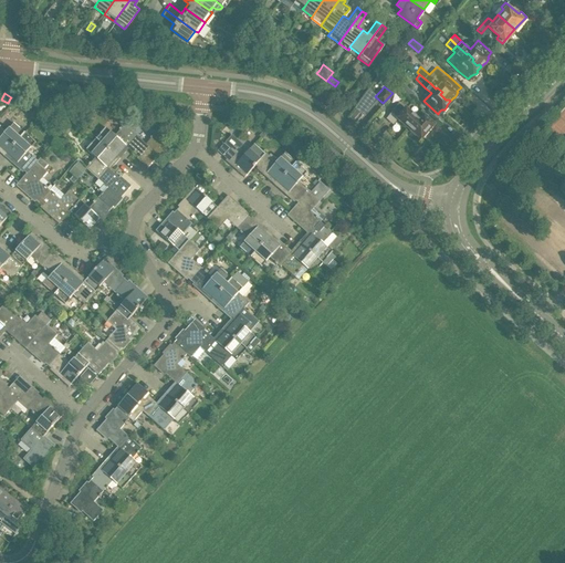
[(405,107),(398,102),(391,110),(398,115),(397,116),(420,136),(429,126),(432,122),(424,115),(419,120),(405,107)]
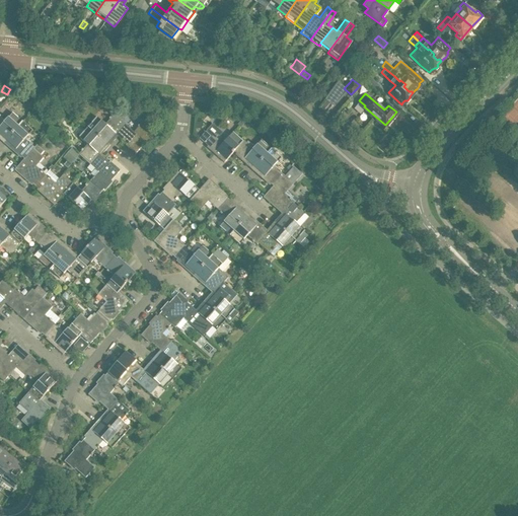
[(84,103),(77,96),(71,103),(78,109),(84,103)]
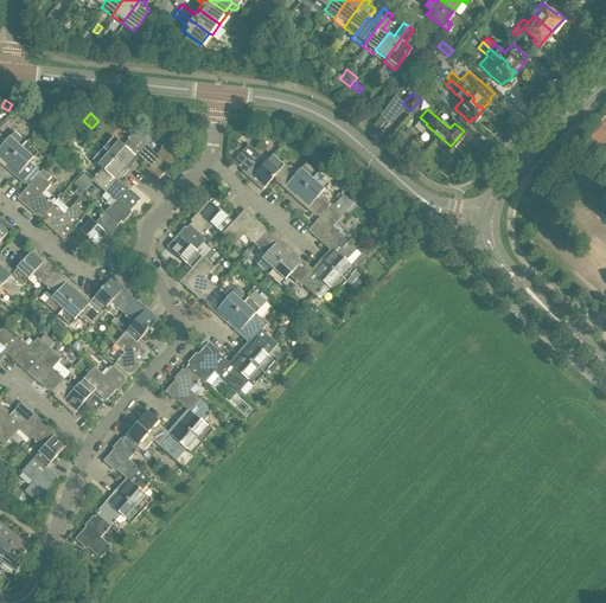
[(0,162),(2,165),(25,140),(13,129),(5,139),(0,134),(0,162)]
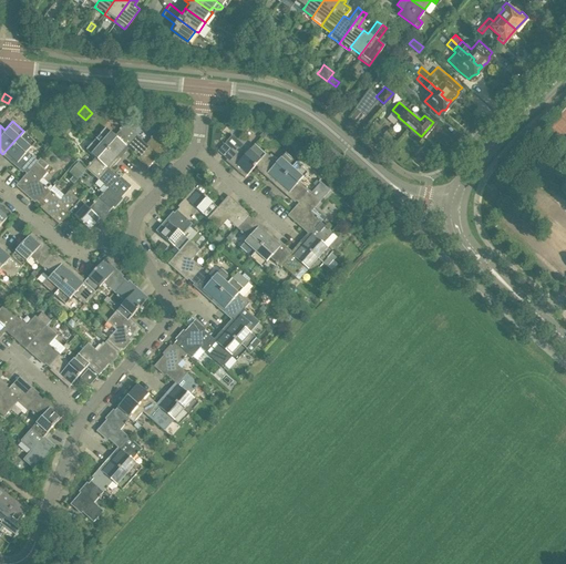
[(126,145),(136,134),(123,123),(114,133),(105,125),(95,136),(119,157),(125,150),(123,147),(125,144),(126,145)]
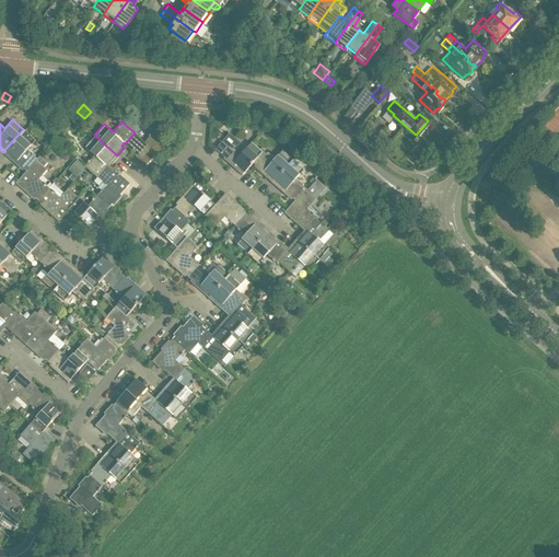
[(37,157),(26,148),(34,138),(23,129),(2,152),(10,159),(12,157),(15,159),(14,160),(25,170),(35,158),(36,159),(37,157)]
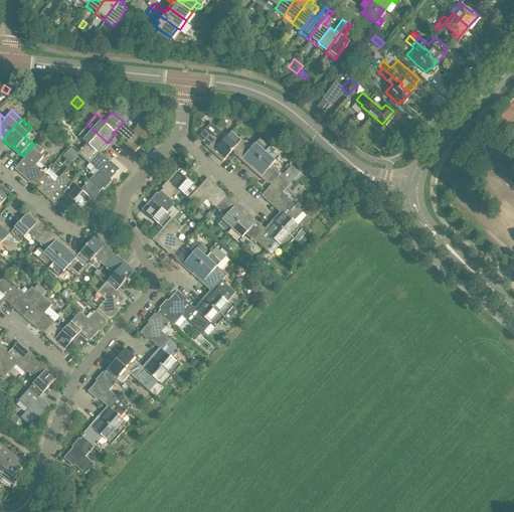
[(124,122),(115,132),(125,141),(126,140),(128,142),(127,145),(133,150),(152,130),(141,119),(132,129),(124,122)]
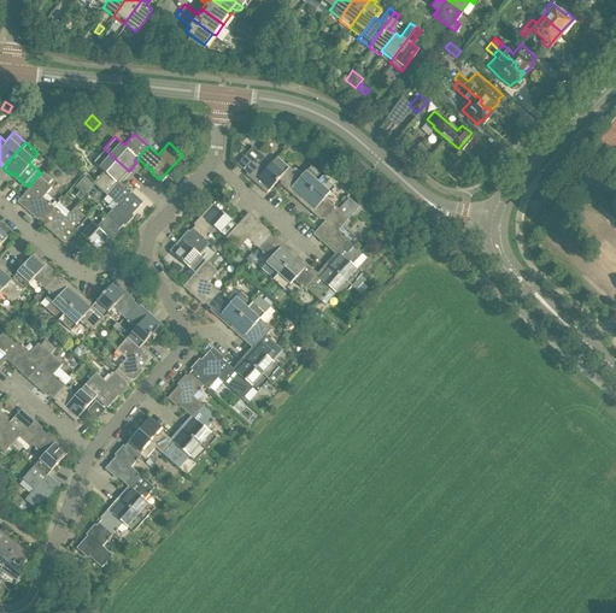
[(251,159),(244,168),(247,171),(256,178),(257,177),(260,181),(257,183),(265,190),(270,186),(277,177),(288,165),(276,155),(270,163),(268,165),(260,159),(264,155),(252,145),(245,153),(251,159)]
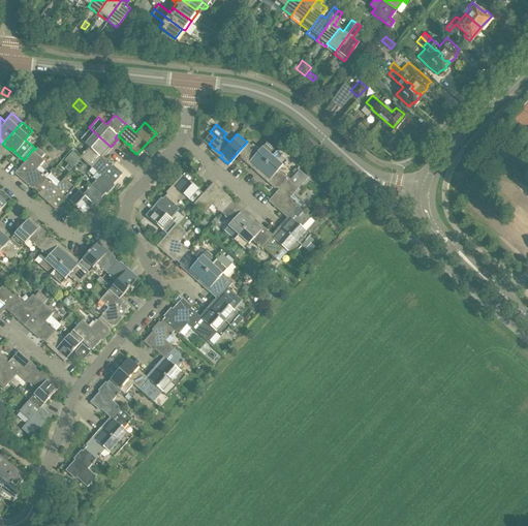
[(104,154),(111,147),(89,127),(80,137),(88,145),(80,155),(91,165),(100,155),(99,154),(102,151),(104,154)]
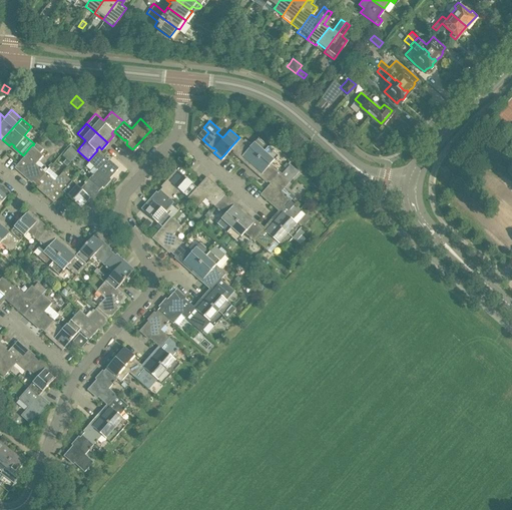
[(261,137),(266,141),(269,136),(265,132),(261,137)]
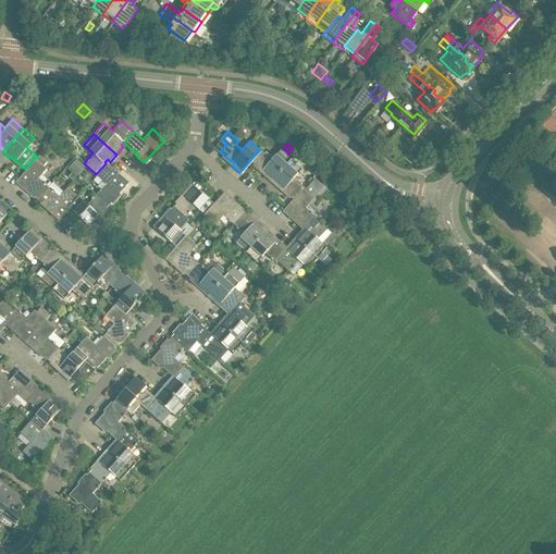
[(260,149),(250,160),(261,170),(262,170),(262,169),(266,171),(266,172),(263,174),(270,181),(278,172),(291,158),(280,148),(278,150),(275,154),(272,157),(270,156),(261,148),(260,149)]
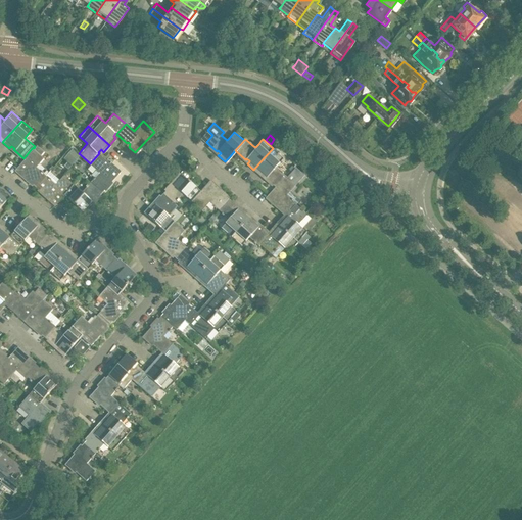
[(43,150),(37,144),(35,146),(34,148),(33,147),(24,158),(13,170),(20,176),(22,174),(26,176),(25,178),(35,186),(45,174),(36,166),(43,156),(40,153),(43,150)]
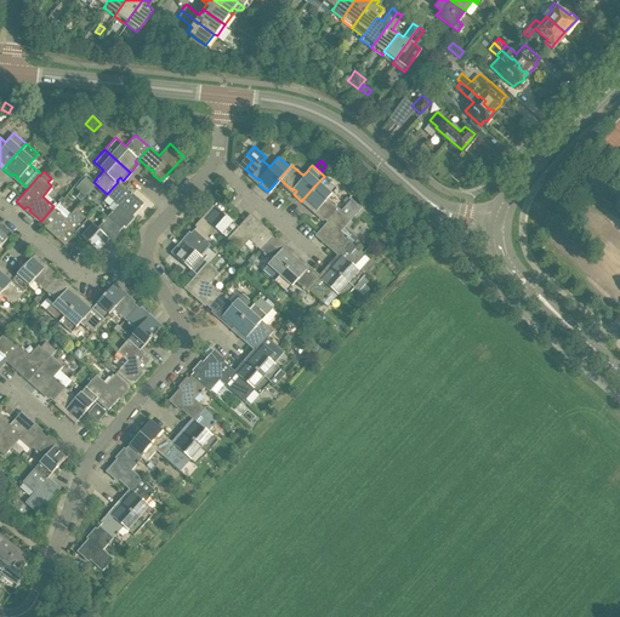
[(84,194),(94,183),(85,175),(75,186),(84,194)]
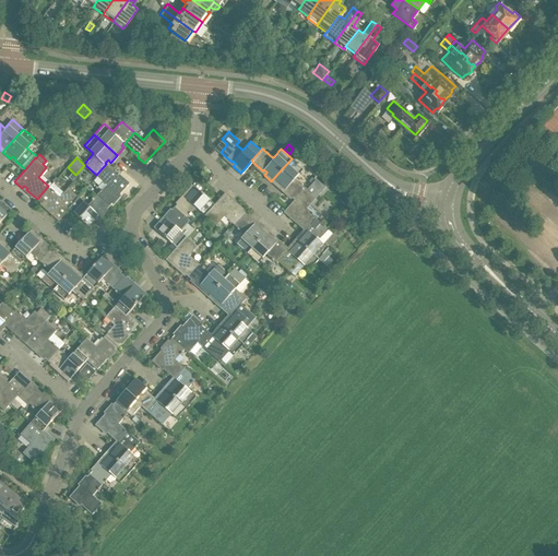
[(279,173),(271,181),(277,188),(279,188),(280,186),(281,185),(282,186),(284,188),(283,189),(293,199),(294,199),(304,188),(305,187),(299,182),(294,177),(299,172),(303,167),(292,158),(279,173)]
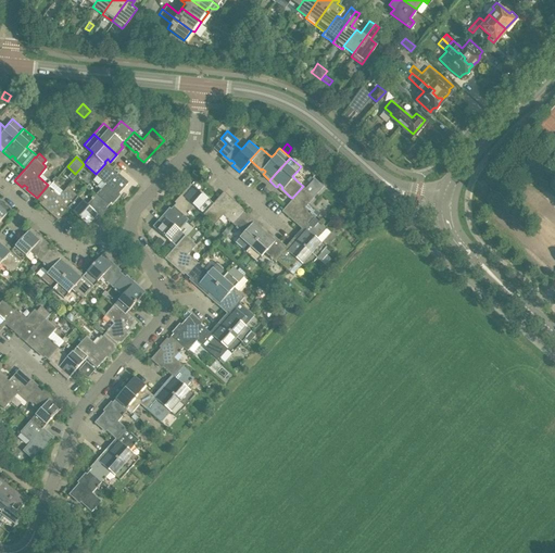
[(96,191),(109,203),(128,180),(121,174),(118,176),(115,174),(116,173),(105,163),(96,174),(104,181),(96,191)]
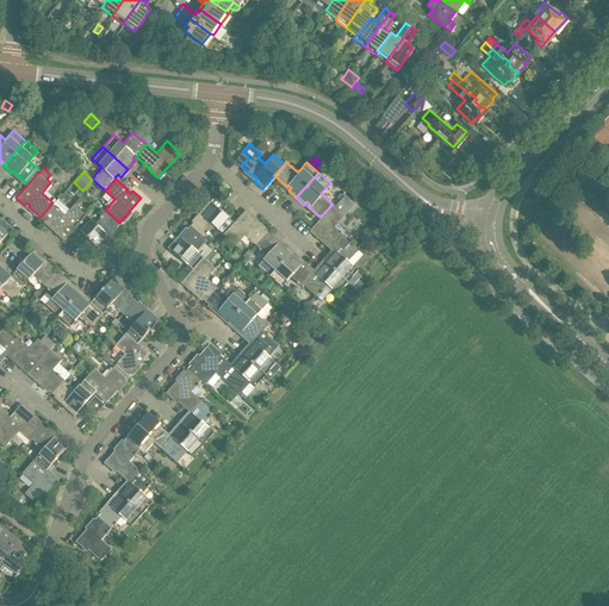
[(312,225),(309,230),(317,237),(318,236),(319,233),(321,235),(323,237),(322,238),(321,238),(327,243),(328,244),(334,249),(345,237),(349,231),(339,220),(354,202),(347,195),(342,192),(342,193),(341,193),(337,197),(333,204),(331,205),(321,217),(319,217),(315,222),(315,223),(312,224),(312,225)]
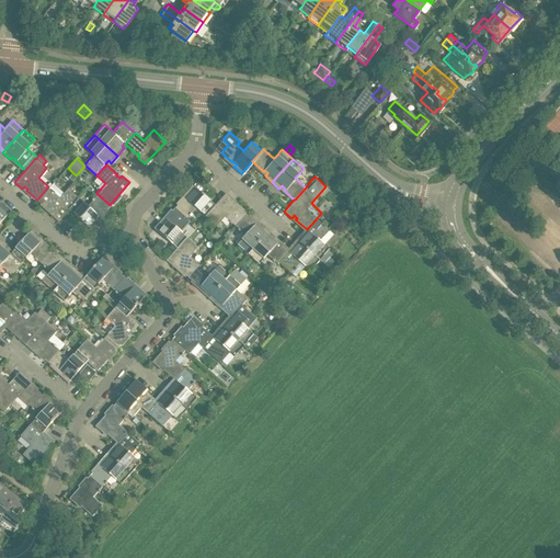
[(183,196),(174,206),(186,217),(196,207),(205,215),(215,204),(207,197),(192,183),(185,191),(185,192),(186,193),(187,194),(185,197),(183,196)]
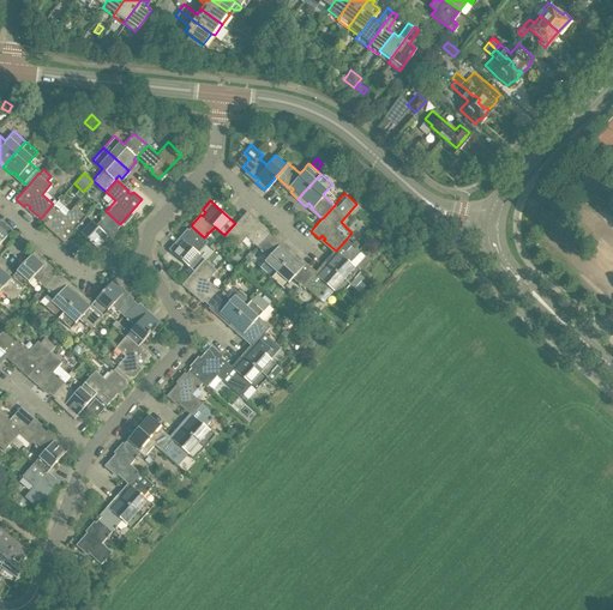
[(74,228),(85,215),(73,204),(65,215),(53,204),(41,218),(53,229),(54,228),(58,230),(54,234),(62,241),(74,228)]
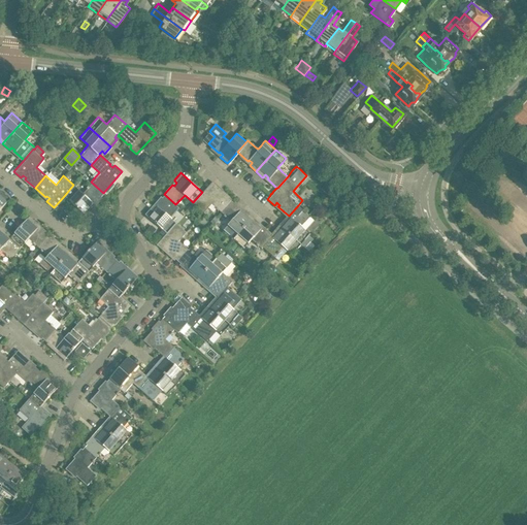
[(202,192),(193,202),(194,203),(197,205),(203,211),(210,202),(221,211),(231,200),(221,191),(220,192),(217,190),(219,188),(220,187),(216,183),(212,181),(208,185),(202,192)]
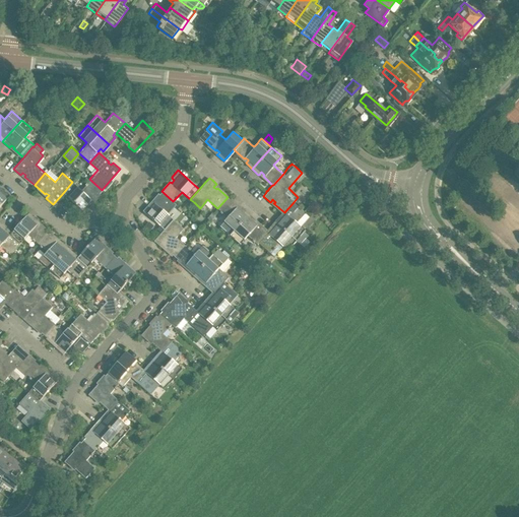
[(92,200),(102,190),(89,179),(81,189),(72,182),(63,193),(84,211),(90,204),(88,202),(91,199),(92,200)]
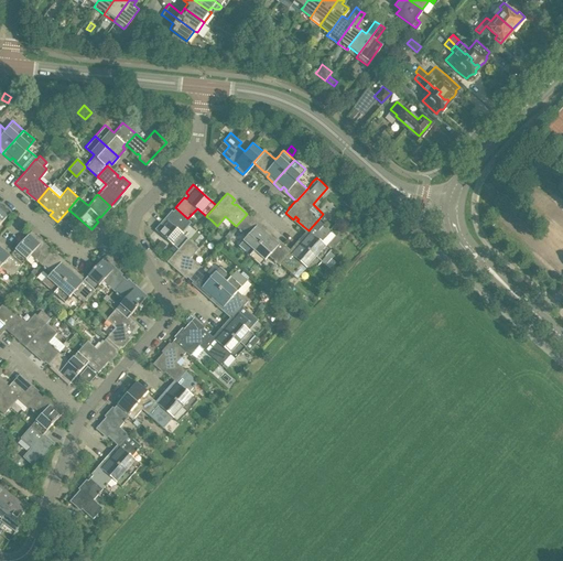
[(0,223),(10,212),(2,204),(0,207),(0,223)]
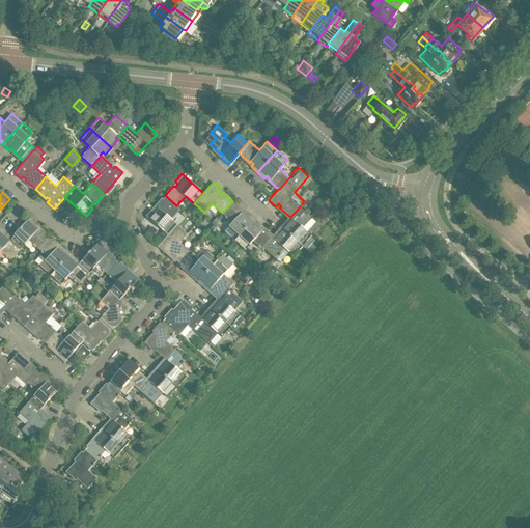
[(151,207),(145,215),(162,229),(167,233),(176,223),(170,218),(178,207),(176,205),(165,195),(156,205),(157,206),(156,209),(155,210),(151,207)]
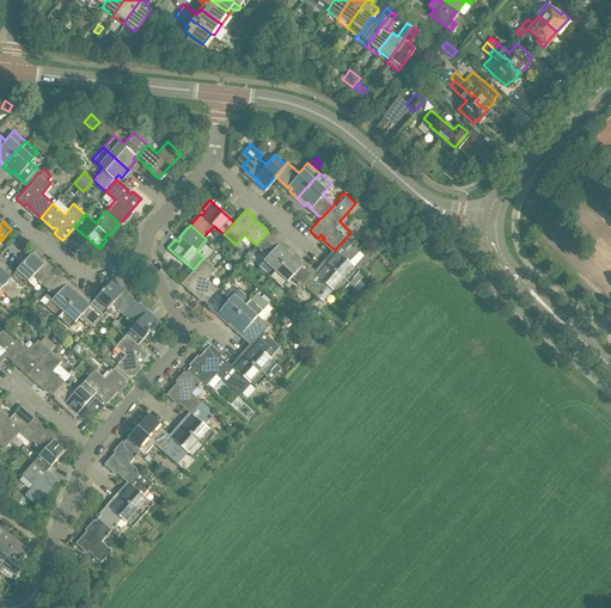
[(268,232),(256,245),(267,255),(258,265),(270,276),(293,251),(285,244),(281,247),(279,244),(280,243),(268,232)]
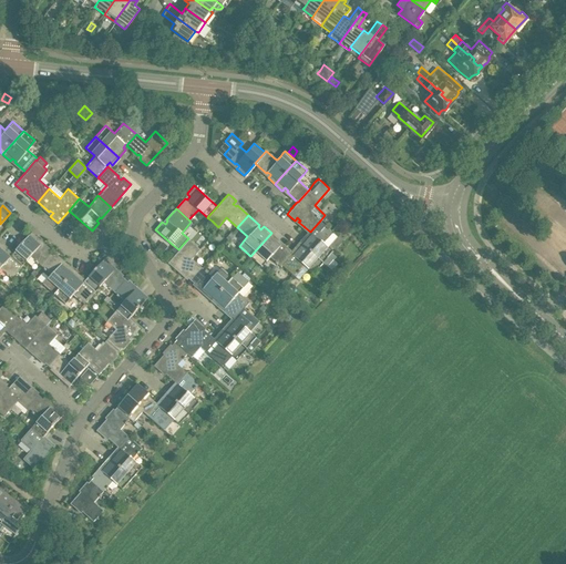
[(306,233),(299,241),(320,259),(322,262),(322,260),(327,265),(335,255),(331,252),(332,250),(325,244),(322,242),(327,237),(332,232),(330,229),(326,226),(320,221),(310,232),(311,233),(309,235),(308,235),(306,234),(306,233)]
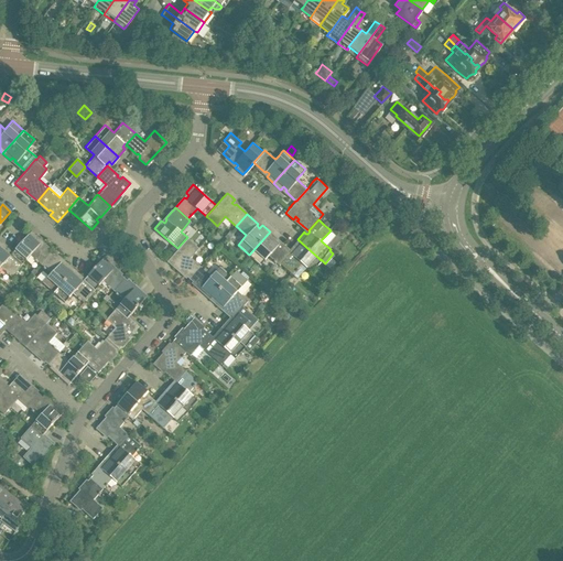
[(40,263),(52,250),(41,241),(40,243),(36,239),(39,237),(31,230),(11,252),(21,262),(30,254),(40,263)]
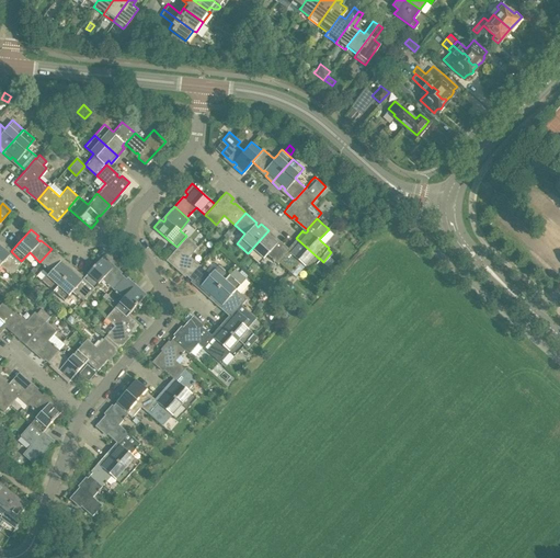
[(269,230),(248,253),(259,262),(263,258),(266,253),(273,260),(276,262),(278,260),(278,261),(280,260),(283,257),(288,250),(284,247),(282,245),(280,242),(278,241),(277,240),(276,242),(275,241),(273,239),(274,238),(275,237),(269,230)]
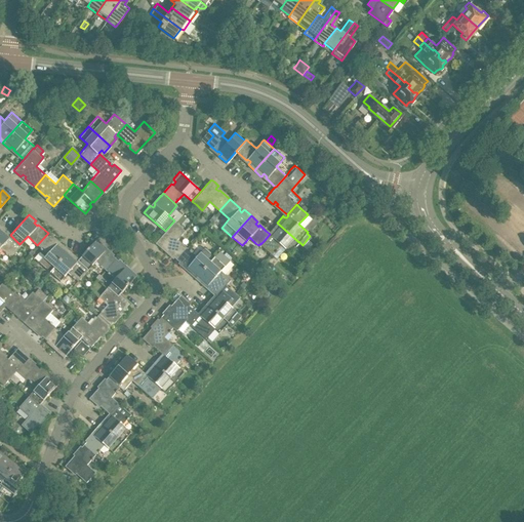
[(165,231),(155,242),(162,249),(164,246),(167,248),(166,250),(172,255),(173,254),(177,257),(187,247),(176,239),(185,230),(174,221),(165,231)]
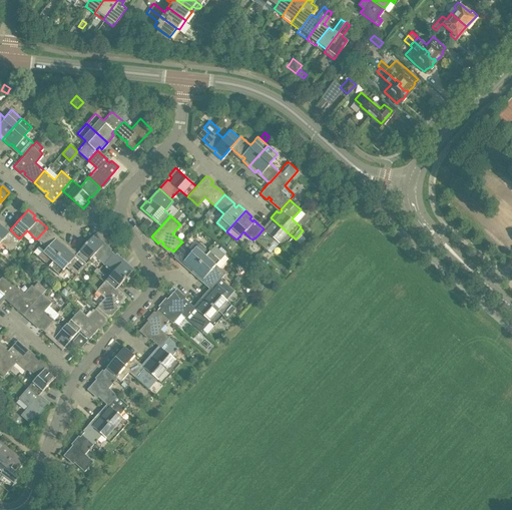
[(146,226),(151,221),(146,217),(142,222),(146,226)]
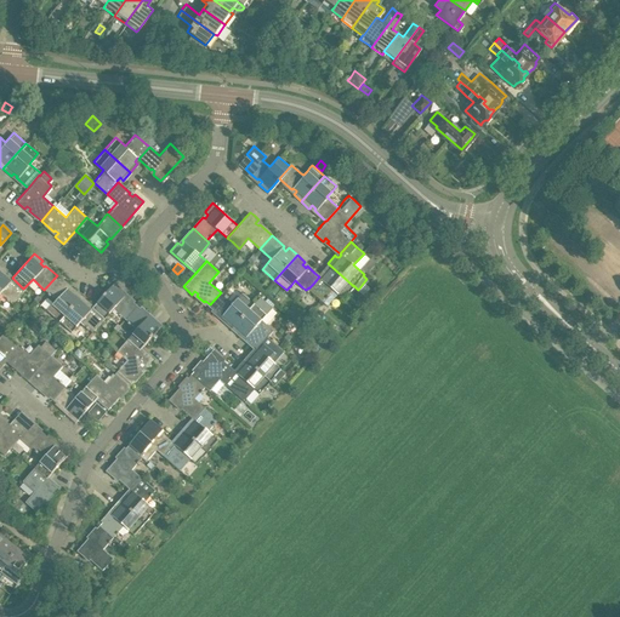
[(310,287),(308,289),(310,289),(326,304),(336,292),(339,295),(342,298),(353,286),(351,284),(328,263),(320,272),(323,274),(322,275),(320,278),(319,276),(313,284),(310,287)]
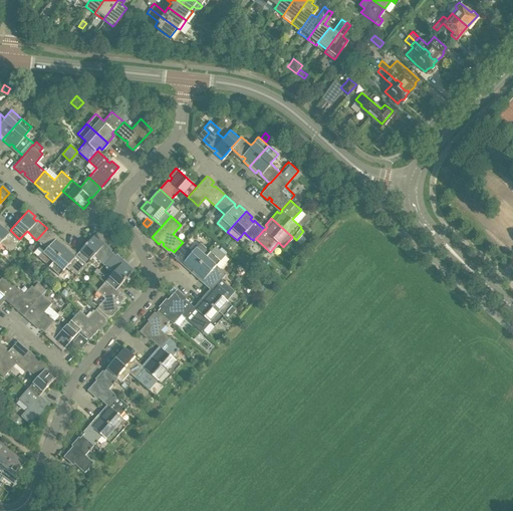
[(19,239),(10,230),(9,232),(6,229),(8,226),(2,220),(0,222),(0,242),(10,251),(19,239)]
